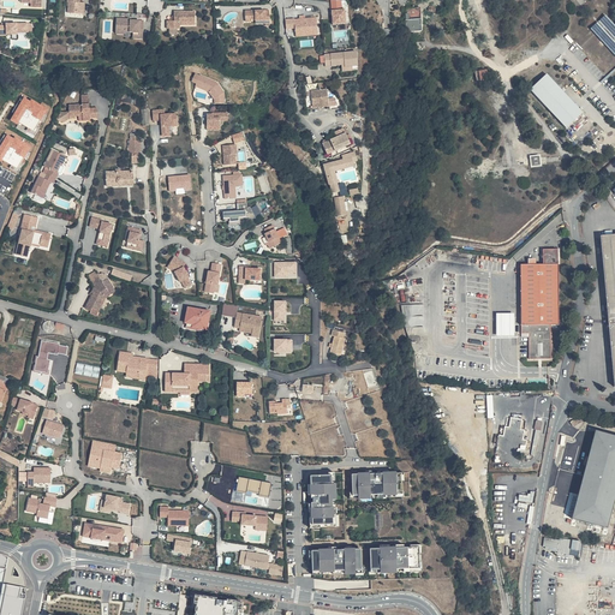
[(11,0),(11,9),(31,10),(31,0),(11,0)]
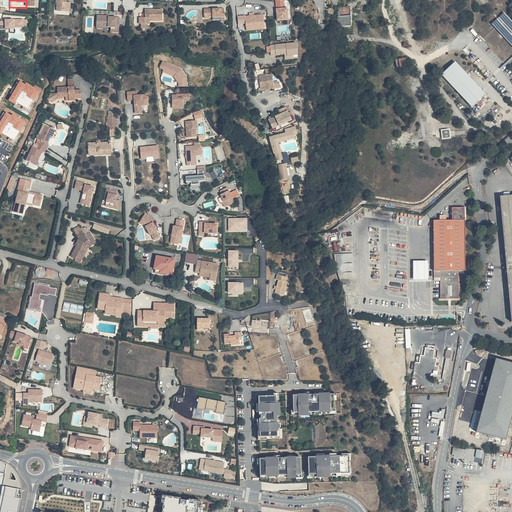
[(48,5),(46,15),(57,16),(59,6),(57,6),(57,0),(46,0),(46,4),(48,5)]
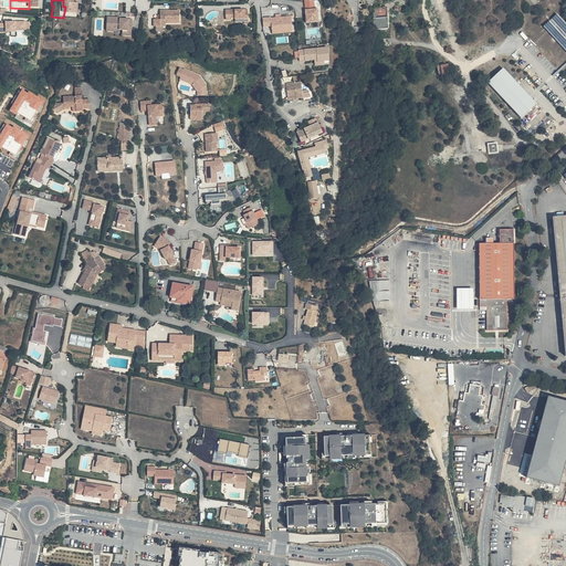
[(317,7),(306,8),(307,21),(318,20),(317,7)]
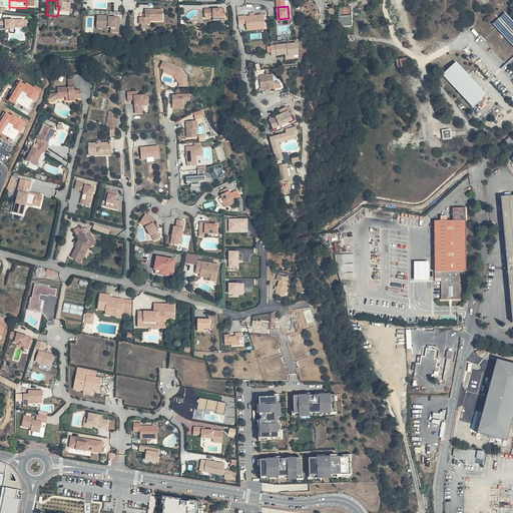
[(346,28),(346,6),(333,7),(333,10),(331,9),(331,13),(333,13),(334,29),(346,28)]
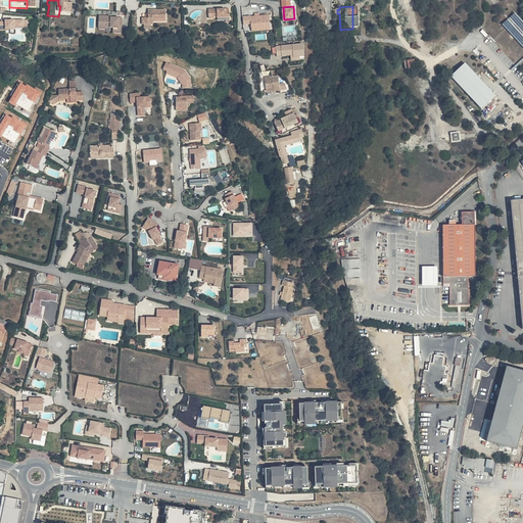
[(168,8),(148,8),(148,13),(148,17),(146,17),(142,17),(142,24),(153,24),(153,20),(167,20),(168,8)]
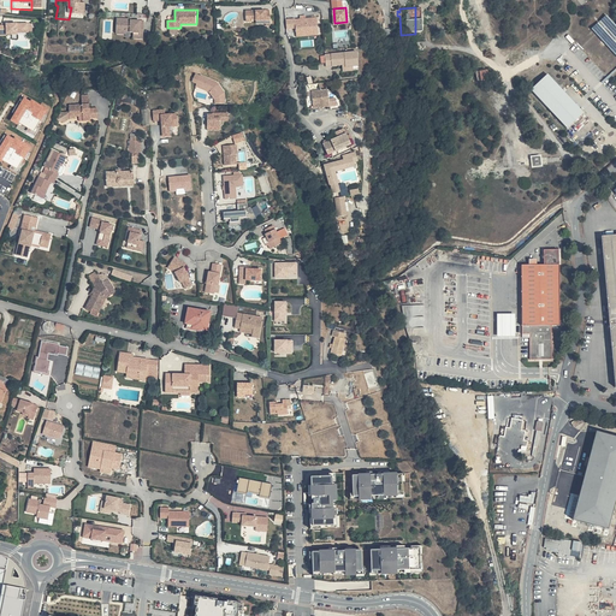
[(271,10),(246,10),(246,22),(252,22),(252,19),(256,19),(256,21),(266,21),(266,24),(271,24),(271,10)]
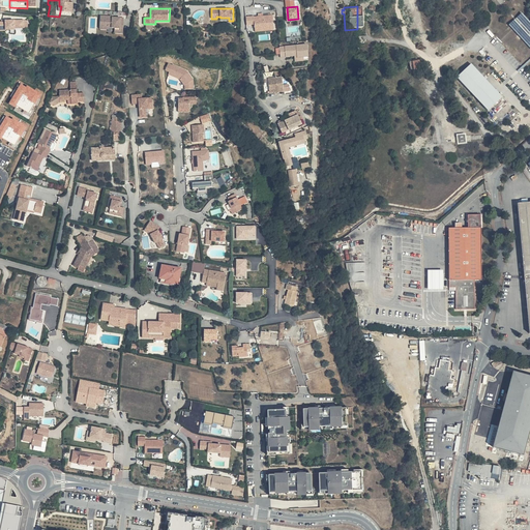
[(529,23),(522,13),(509,26),(529,48),(529,23)]
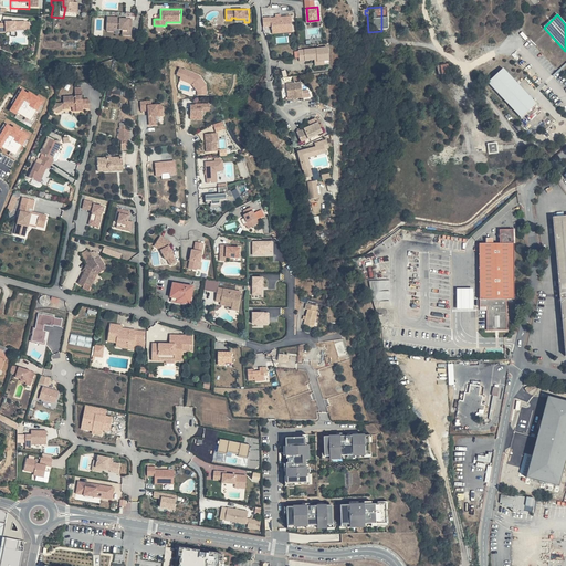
[(263,18),(264,25),(272,25),(272,28),(293,27),(292,16),(272,17),(263,18)]
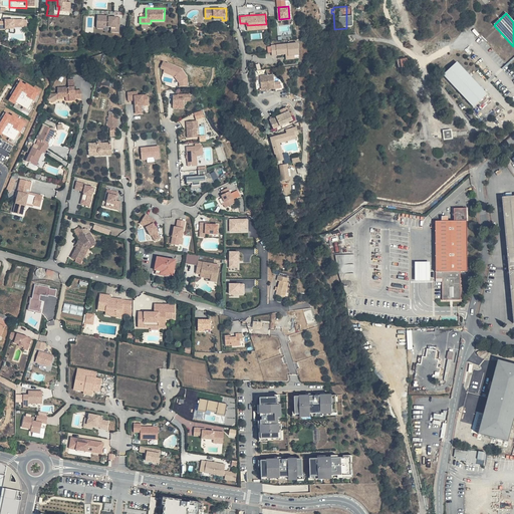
[(110,16),(107,16),(107,15),(98,15),(97,23),(105,23),(105,26),(111,26),(111,28),(111,31),(119,31),(120,17),(110,16)]
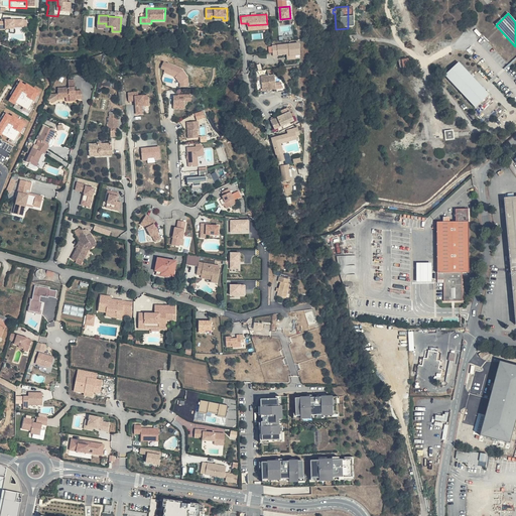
[(7,20),(0,20),(0,29),(7,29),(7,28),(16,28),(16,27),(26,27),(26,19),(7,20)]
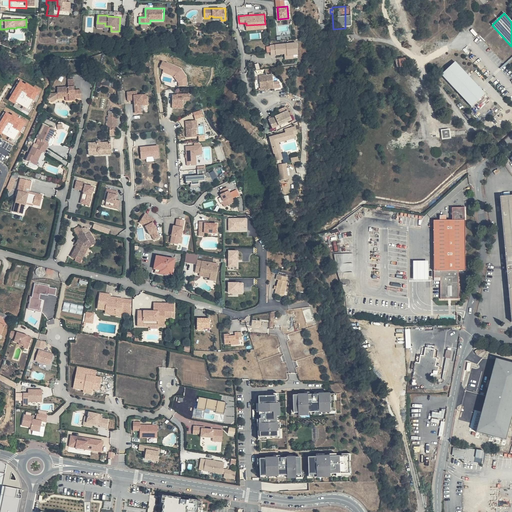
[(297,41),(271,43),(271,53),(285,52),(288,52),(289,55),(294,54),(298,54),(297,41)]
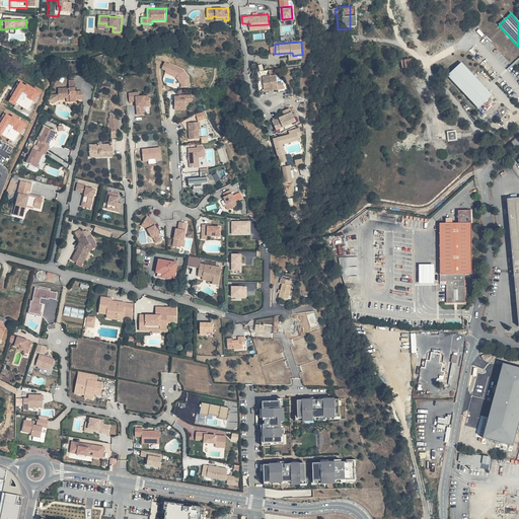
[(404,58),(395,62),(395,64),(396,69),(405,66),(404,58)]
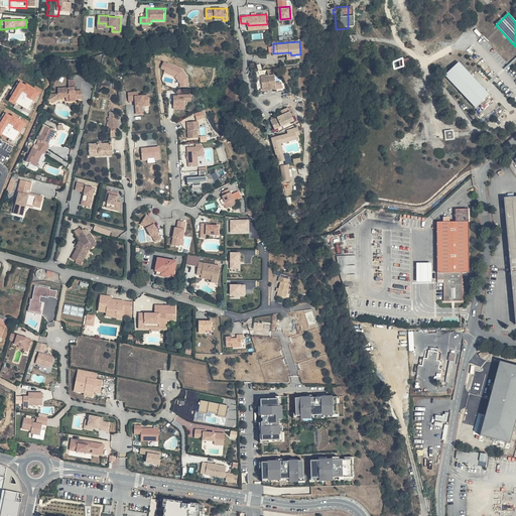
[(460,61),(444,75),(476,107),(490,94),(460,61)]
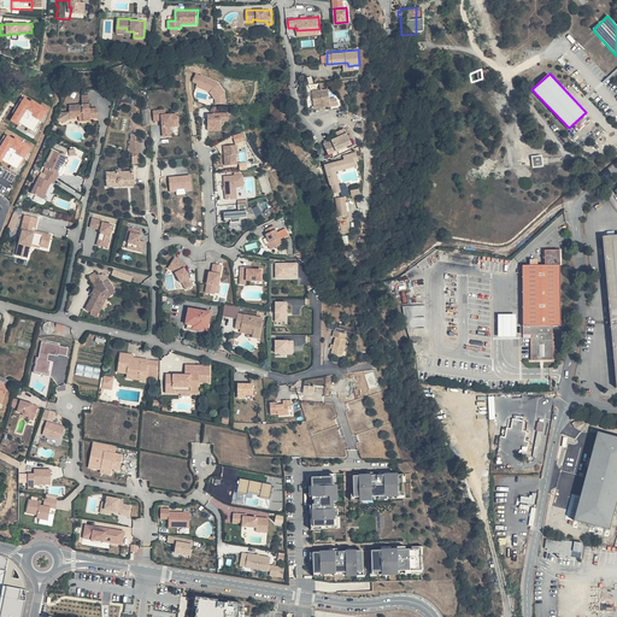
[(329,87),(311,89),(313,98),(322,97),(324,106),(331,104),(329,87)]
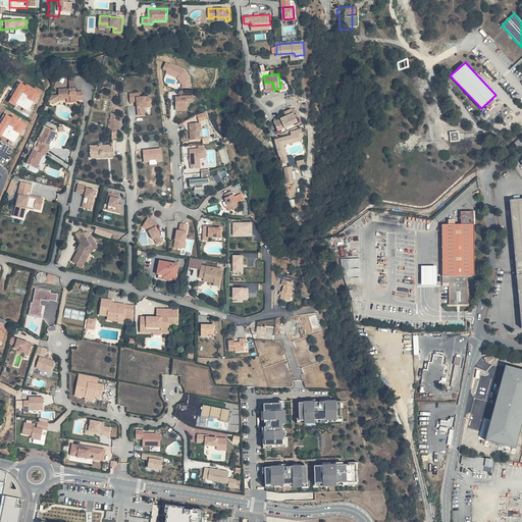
[(20,81),(10,102),(31,112),(36,102),(38,103),(43,92),(20,81)]
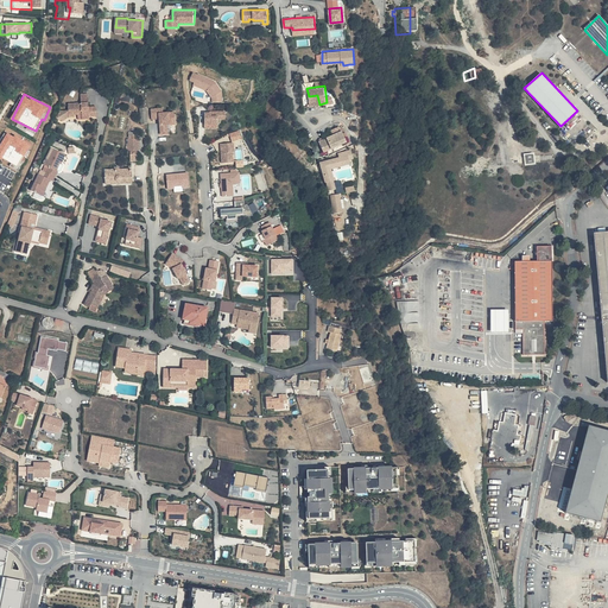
[(90,108),(89,94),(81,94),(81,103),(68,103),(69,116),(74,116),(74,114),(78,113),(82,113),(82,120),(90,119),(90,116),(90,108)]
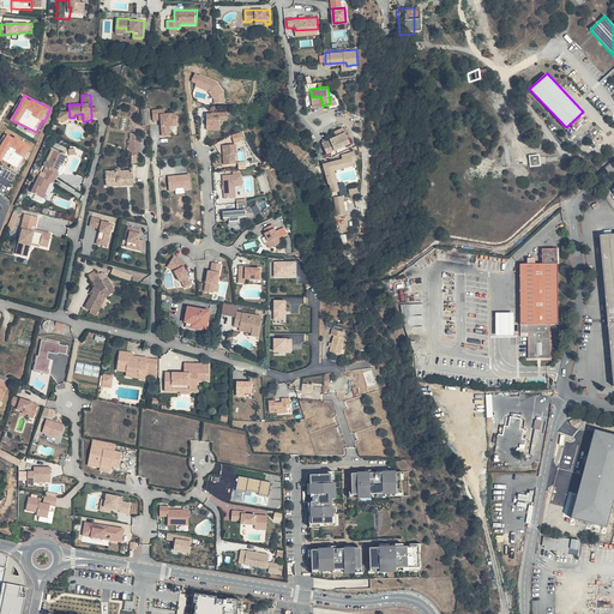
[(320,96),(312,97),(313,107),(323,106),(320,96)]
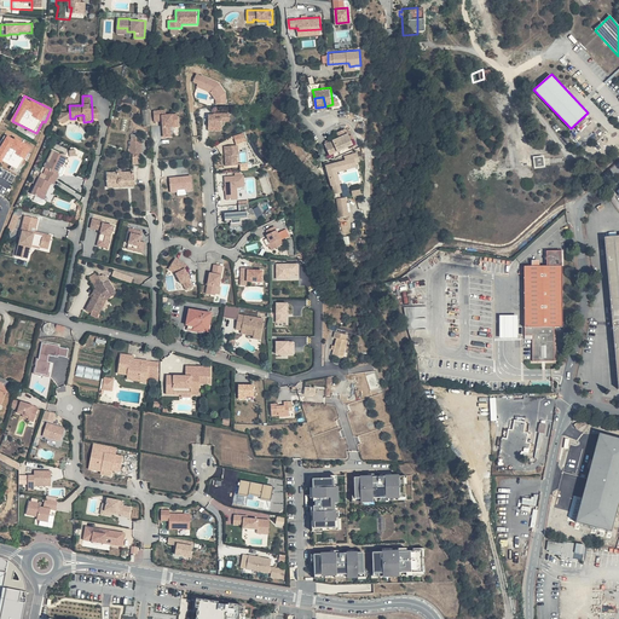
[(160,111),(146,113),(148,123),(156,122),(157,138),(165,138),(163,128),(167,128),(166,122),(172,122),(171,116),(160,116),(160,111)]
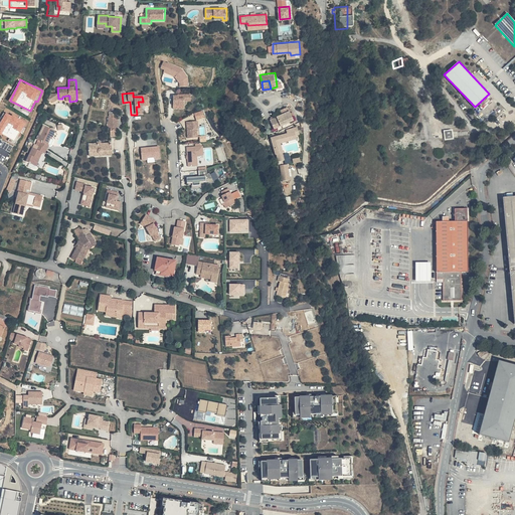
[(170,96),(167,96),(168,105),(179,104),(179,100),(185,99),(185,93),(173,94),(173,95),(170,96)]
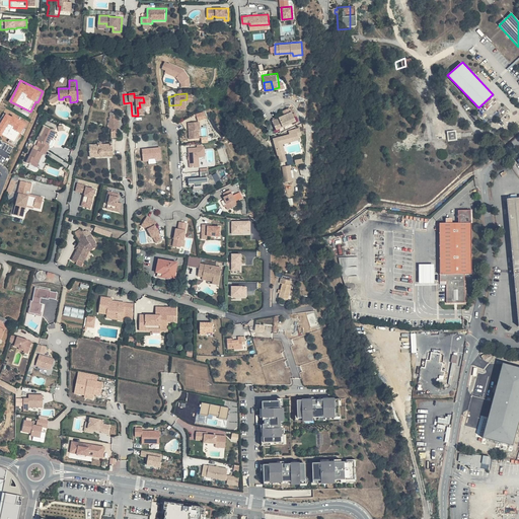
[(204,110),(196,114),(199,121),(207,118),(204,110)]
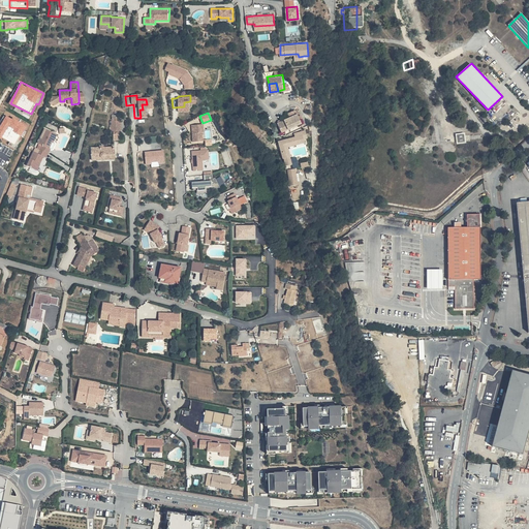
[(28,127),(28,125),(26,124),(7,115),(0,127),(0,137),(2,139),(9,141),(9,148),(3,144),(3,145),(2,152),(5,154),(5,155),(10,155),(13,149),(14,147),(17,147),(20,141),(21,135),(24,135),(28,127)]
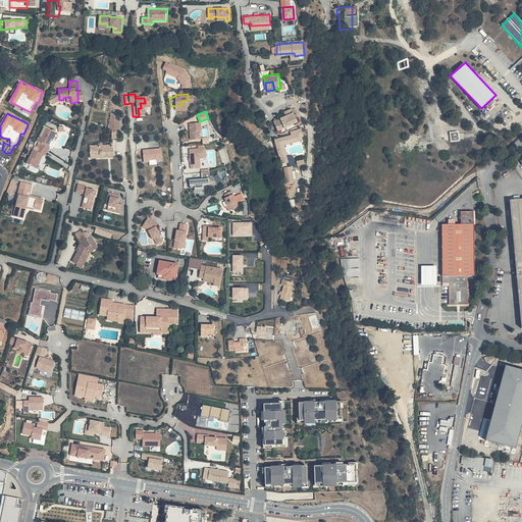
[(271,122),(276,132),(290,124),(289,121),(286,117),(285,115),(279,118),(271,122)]
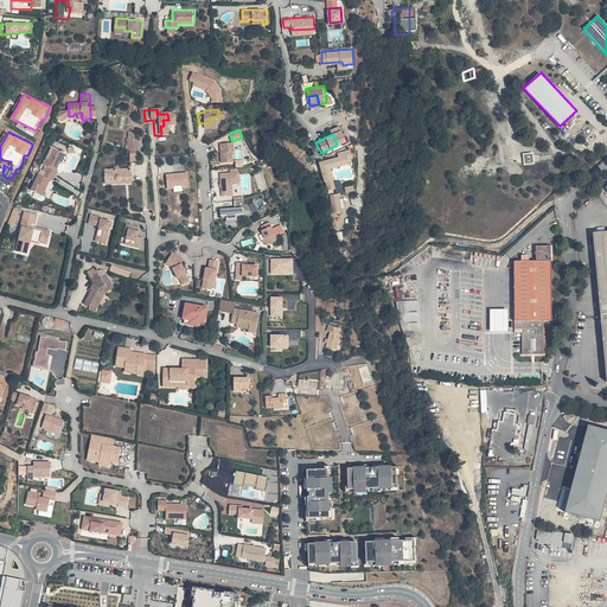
[(228,142),(215,144),(216,163),(227,163),(227,152),(228,152),(228,142)]
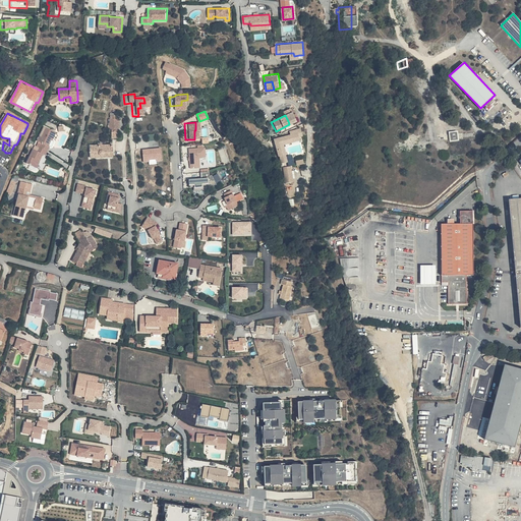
[(270,133),(276,131),(271,122),(266,125),(270,133)]
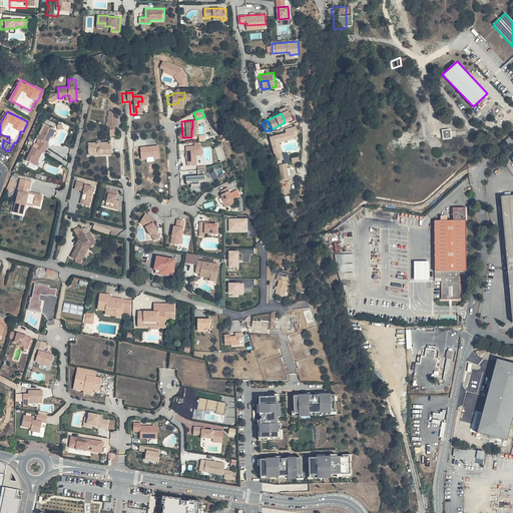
[(56,129),(45,124),(41,133),(39,132),(36,138),(41,139),(37,148),(32,146),(26,160),(37,164),(43,151),(40,150),(42,146),(47,147),(47,148),(49,143),(47,142),(49,137),(52,137),(56,129)]
